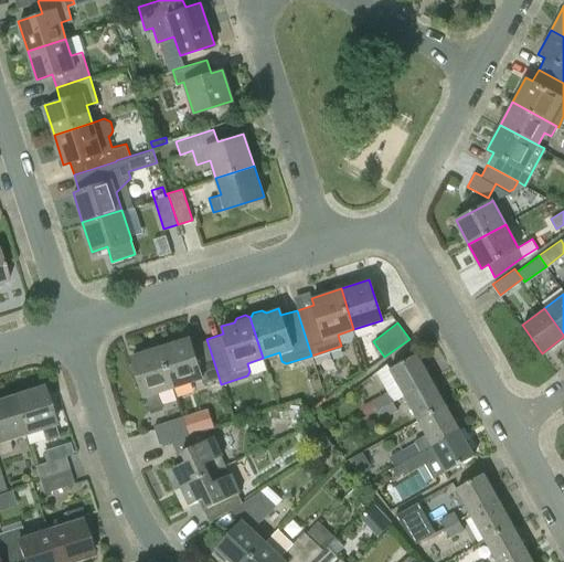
[(160,346),(172,386),(201,378),(202,382),(219,377),(206,339),(191,343),(189,337),(160,346)]
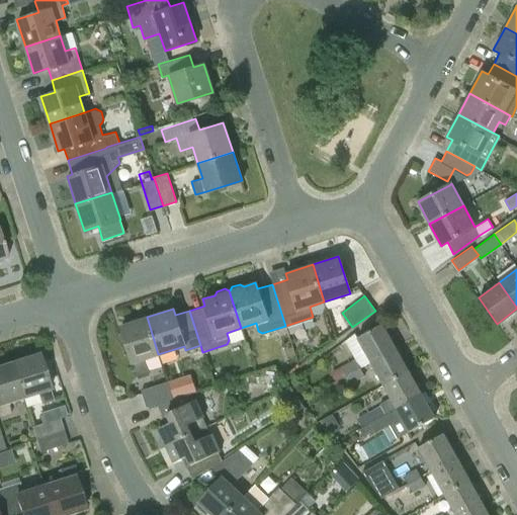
[(158,354),(147,317),(120,325),(132,362),(133,362),(138,377),(149,374),(144,358),(158,354)]
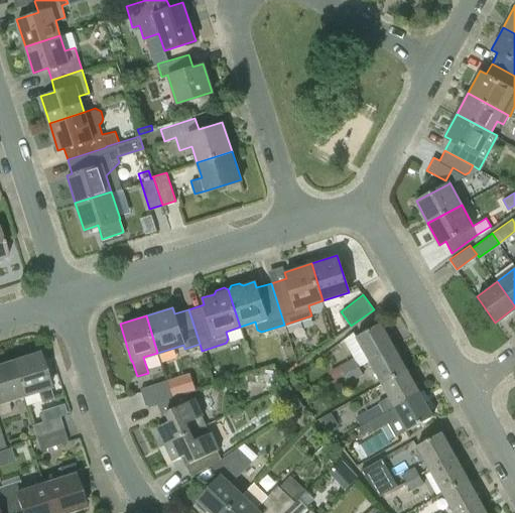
[(354,333),(344,339),(354,357),(353,357),(358,365),(368,359),(369,359),(394,345),(381,322),(356,336),(354,333)]
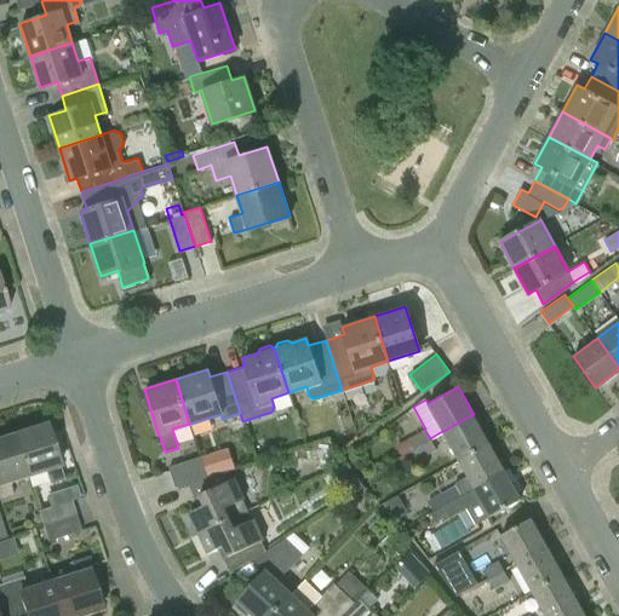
[(474,414),(443,431),(458,459),(489,442),(474,414)]
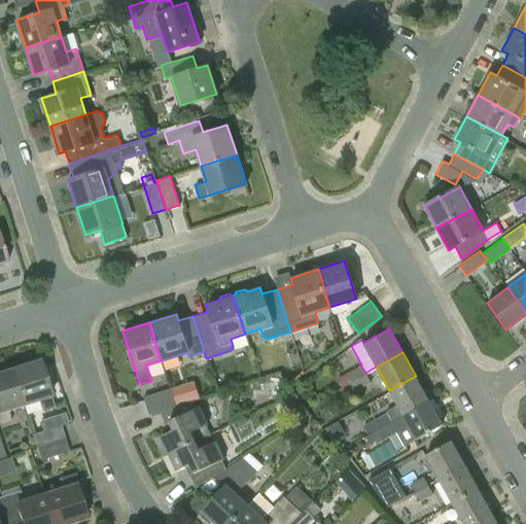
[(10,367),(22,404),(37,398),(40,410),(53,406),(49,395),(49,394),(38,357),(10,367)]
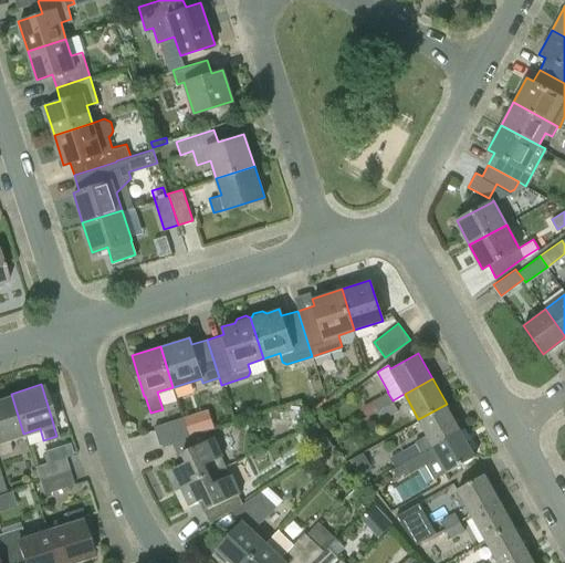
[(374,399),(361,406),(366,415),(378,408),(393,400),(387,392),(374,399)]
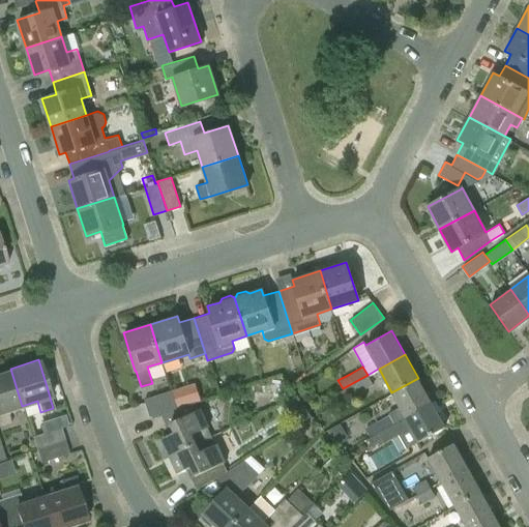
[(22,406),(10,369),(0,372),(0,425),(9,421),(6,411),(22,406)]
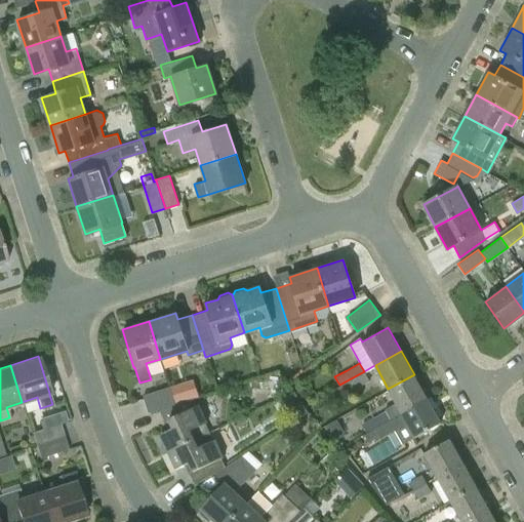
[(356,387),(368,379),(364,371),(351,378),(356,387)]
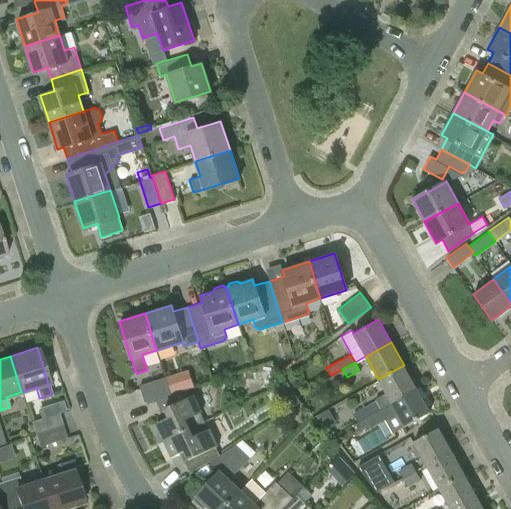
[(356,421),(361,418),(381,408),(417,388),(404,365),(378,379),(385,391),(374,397),(376,400),(352,413),(356,421)]
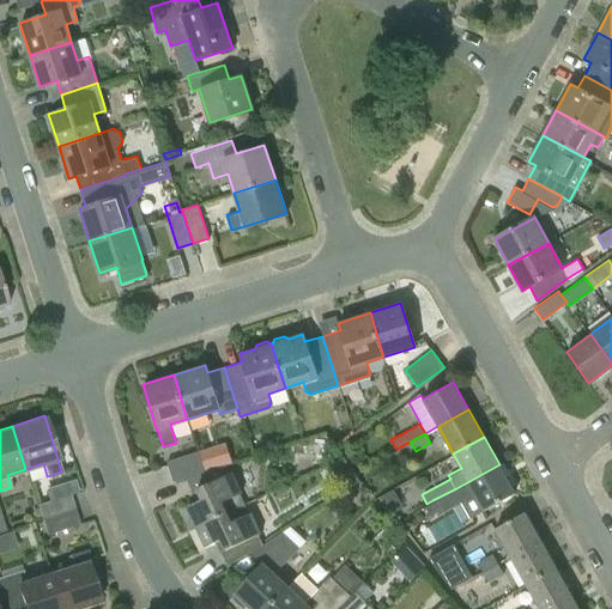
[(204,470),(198,450),(165,460),(173,480),(204,470)]
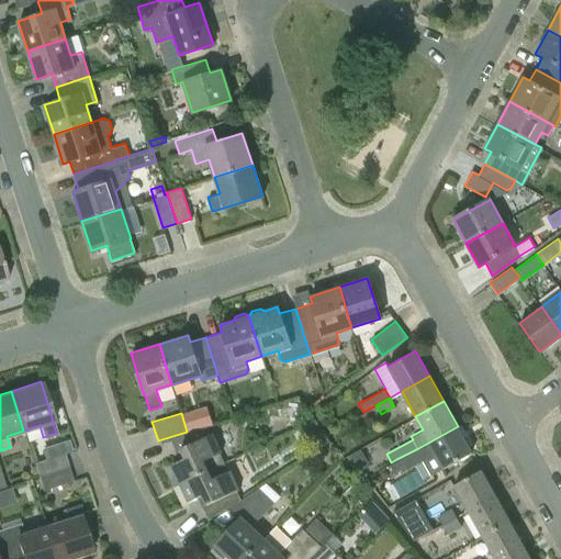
[(179,482),(222,461),(217,453),(220,451),(211,433),(210,434),(205,426),(187,432),(191,443),(180,447),(186,458),(170,465),(179,482)]
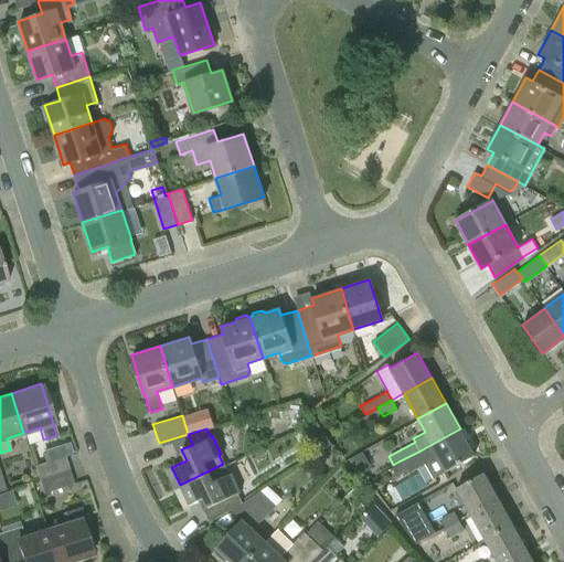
[(460,428),(421,451),(398,462),(404,472),(424,459),(434,477),(474,454),(460,428)]
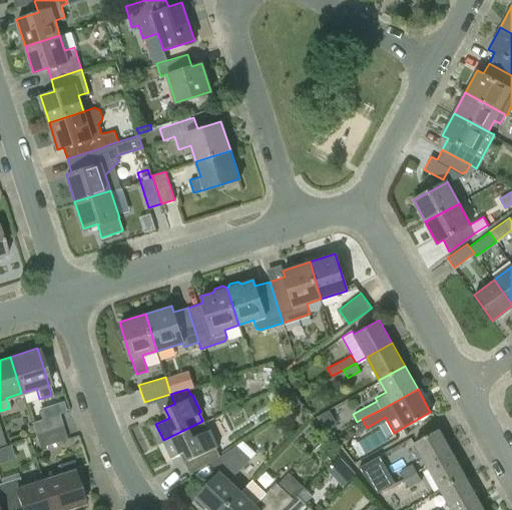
[(57,412),(65,410),(62,400),(54,402),(57,412)]
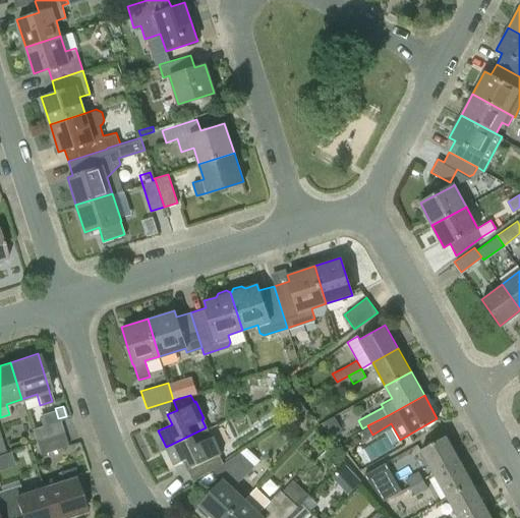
[(35,440),(62,432),(58,419),(31,427),(35,440)]
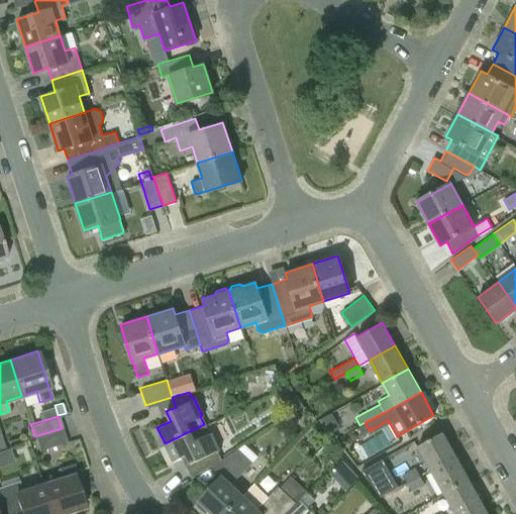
[(204,424),(165,443),(173,460),(185,454),(194,476),(210,465),(221,458),(217,450),(218,449),(210,432),(209,433),(204,424)]
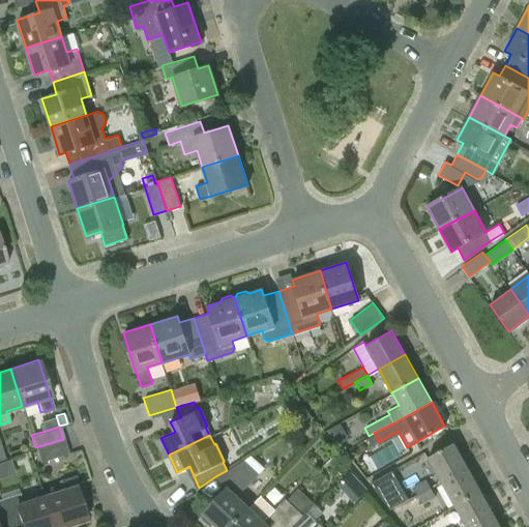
[(63,439),(35,447),(39,461),(67,451),(63,439)]
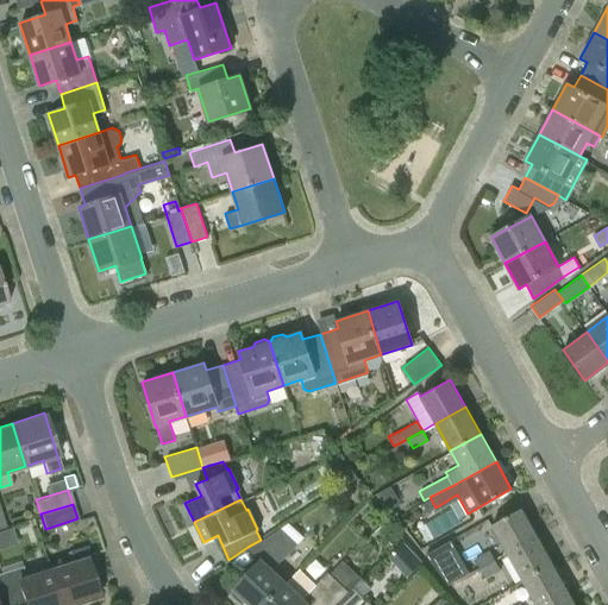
[(507,553),(537,536),(521,508),(491,524),(507,553)]
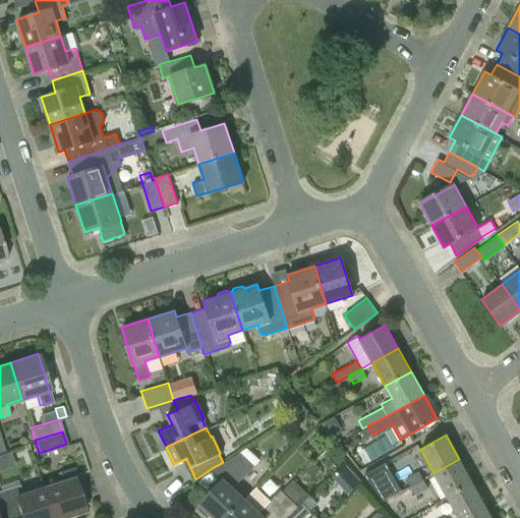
[(246,448),(239,452),(253,464),(258,459),(246,448)]
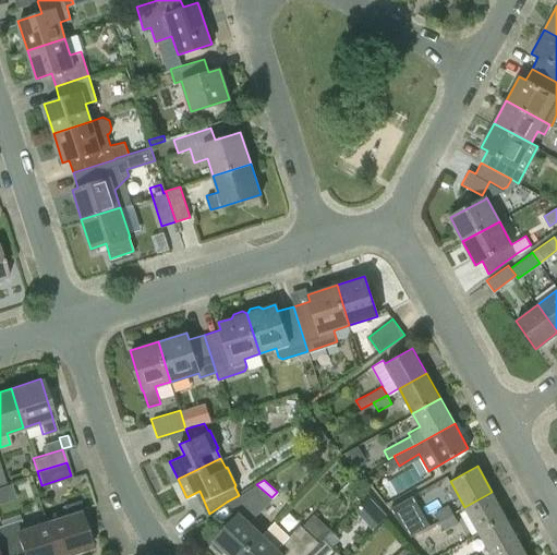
[(229,554),(241,554),(261,534),(249,522),(271,497),(256,484),(239,495),(227,502),(239,513),(214,539),(229,554)]
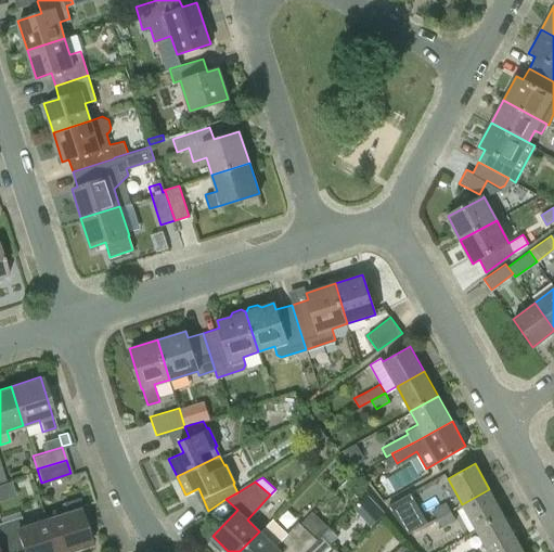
[(475,528),(503,513),(489,489),(462,504),(475,528)]
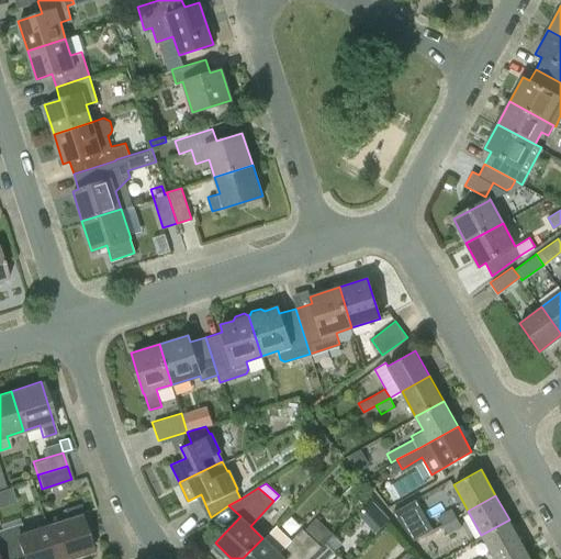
[(377,528),(390,516),(372,496),(359,510),(377,528)]
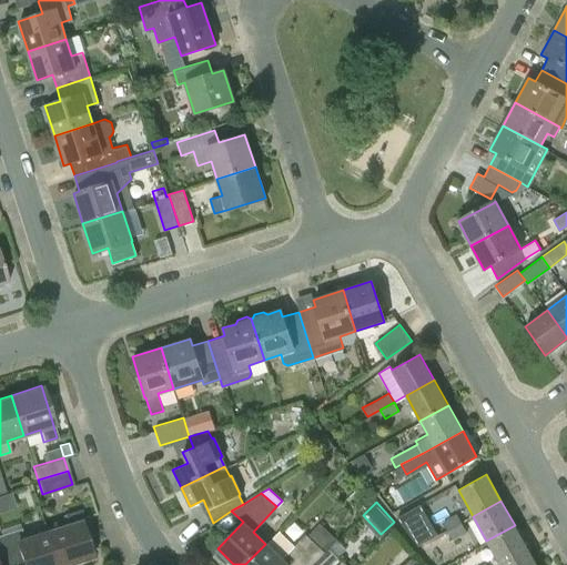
[(398,515),(421,545),(437,535),(419,504),(398,515)]
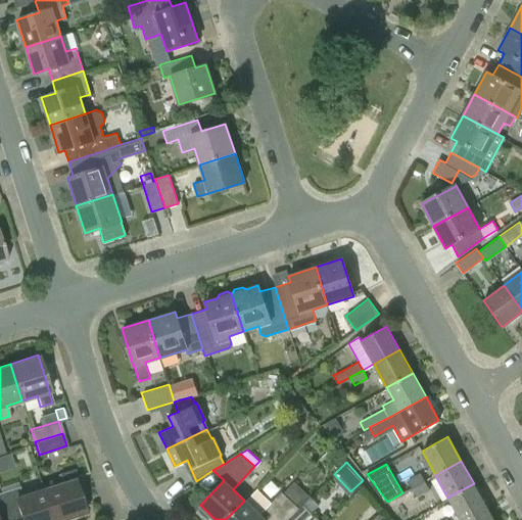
[(56,473),(59,483),(42,488),(51,519),(57,519),(84,512),(79,495),(82,494),(74,468),(56,473)]
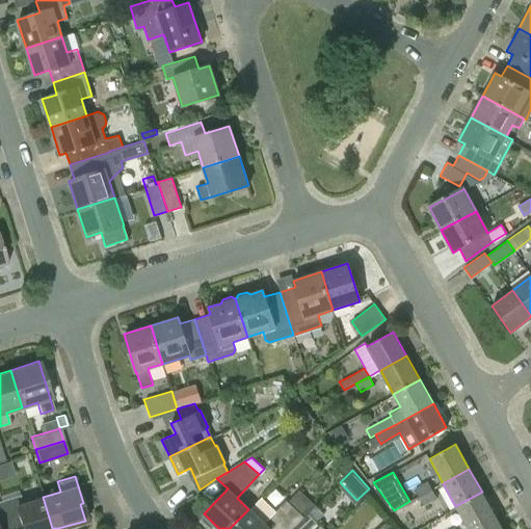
[(426,480),(414,487),(419,497),(431,490),(426,480)]
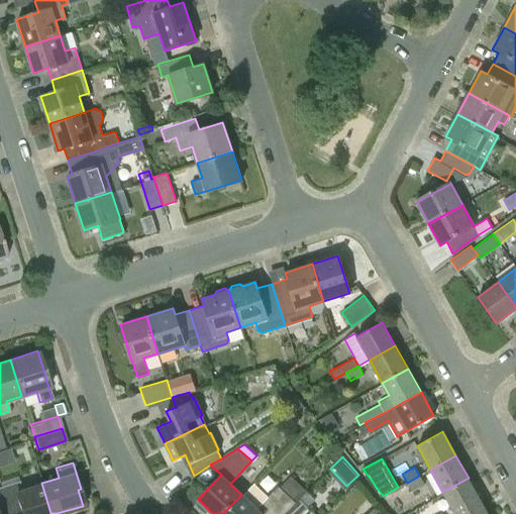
[(241,495),(223,513),(282,513),(306,490),(290,476),(279,487),(277,485),(268,495),(253,482),(241,495)]
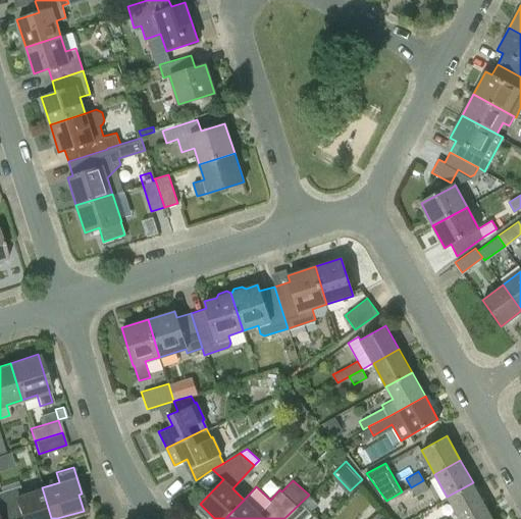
[(415,495),(428,487),(423,480),(411,487),(415,495)]
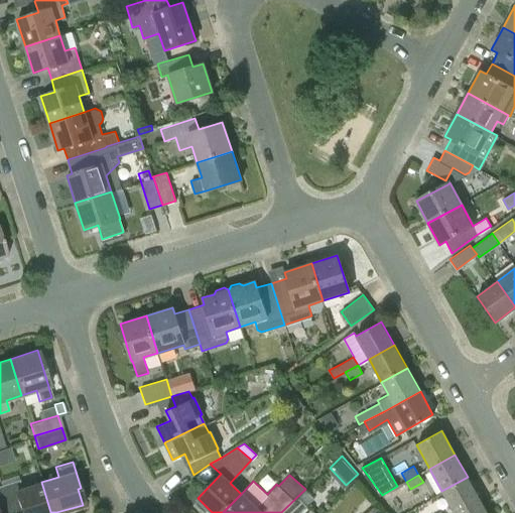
[(50,512),(41,482),(21,488),(18,479),(16,479),(15,477),(0,482),(0,485),(8,512),(50,512)]
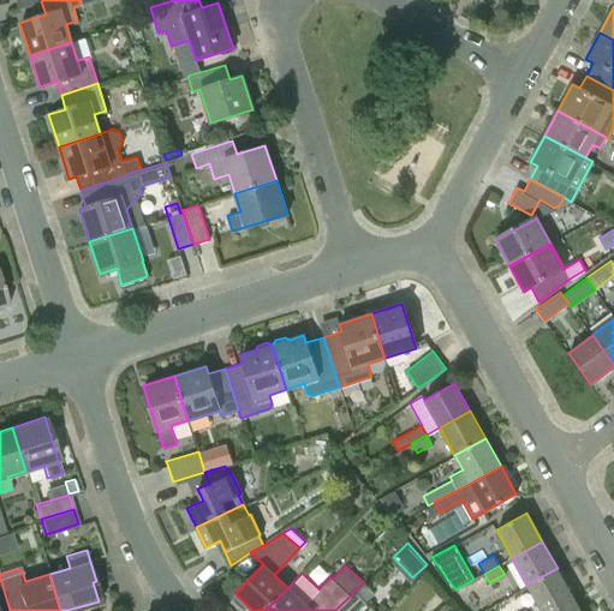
[(558,568),(526,585),(541,610),(544,610),(573,595),(558,568)]
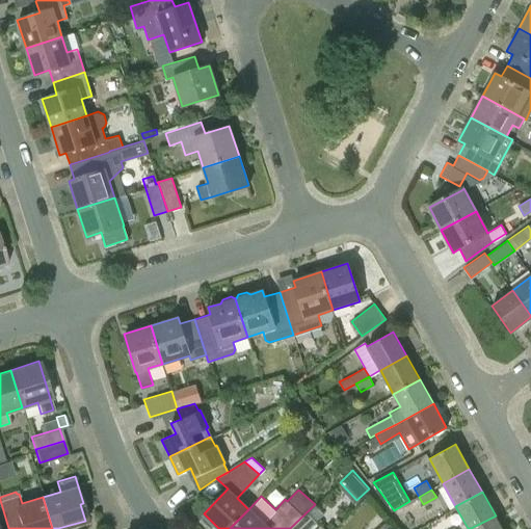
[(0,528),(8,528),(0,500),(0,528)]
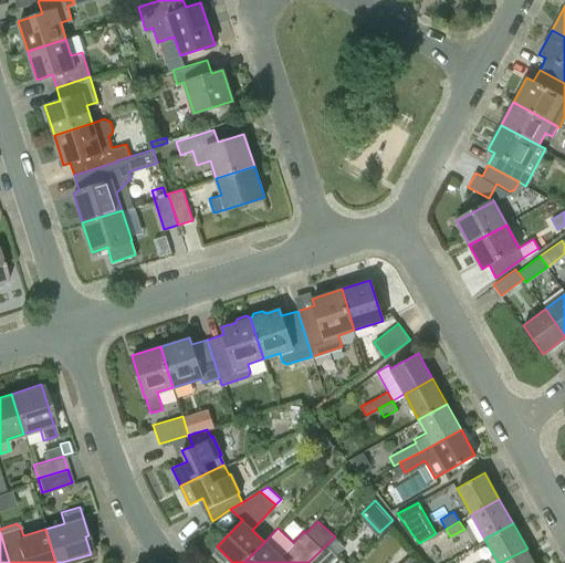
[(328,562),(337,556),(336,555),(327,546),(326,548),(310,562),(328,562)]
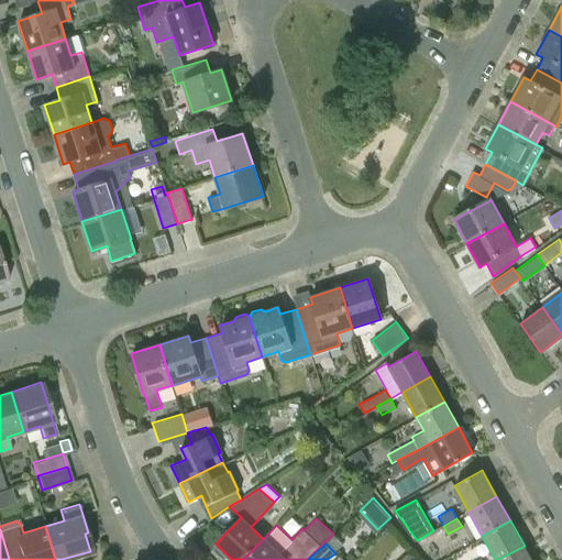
[(531,559),(525,546),(498,559),(531,559)]
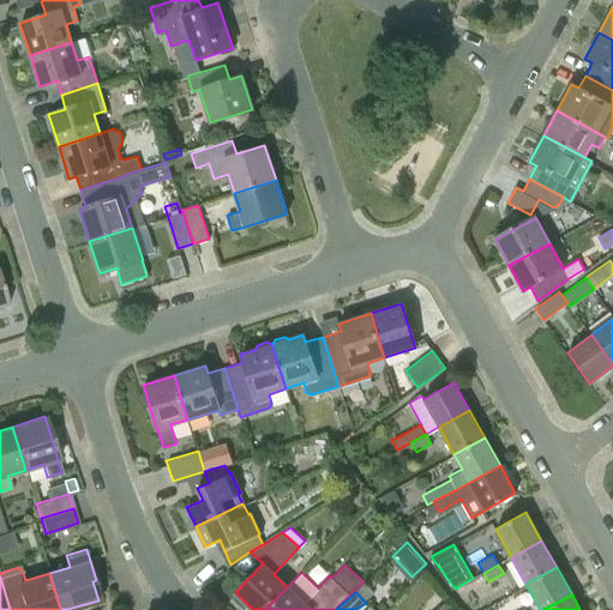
[(462,609),(476,609),(478,609),(470,598),(460,605),(462,609)]
